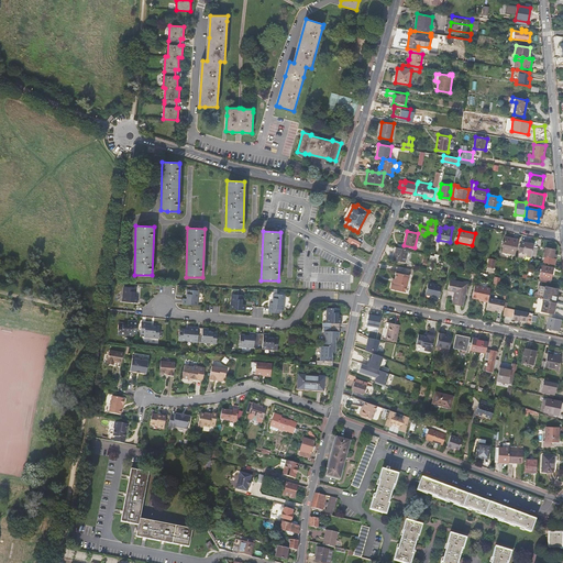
[(515,254),(518,239),(505,236),(501,251),(515,254)]
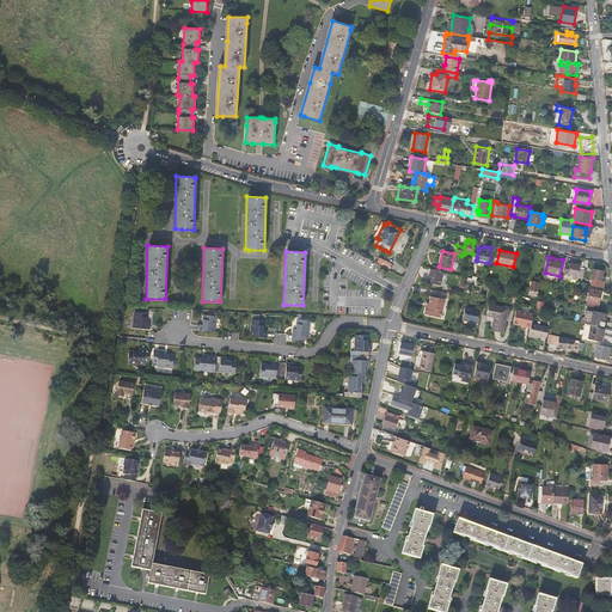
[(580,265),(575,264),(570,263),(565,263),(563,276),(568,277),(568,276),(573,277),(571,281),(576,282),(577,279),(580,265)]
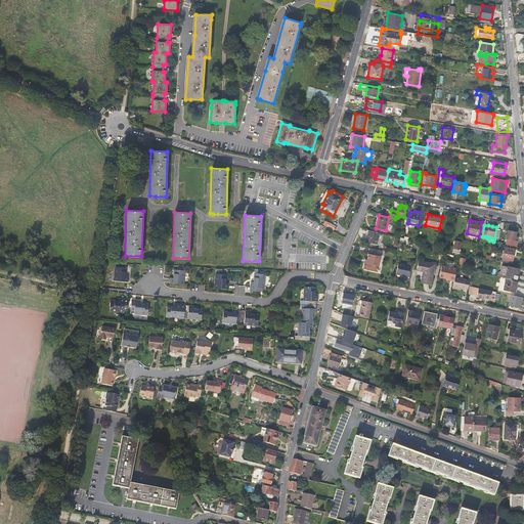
[(380,232),(368,229),(366,235),(368,235),(367,243),(378,244),(380,232)]
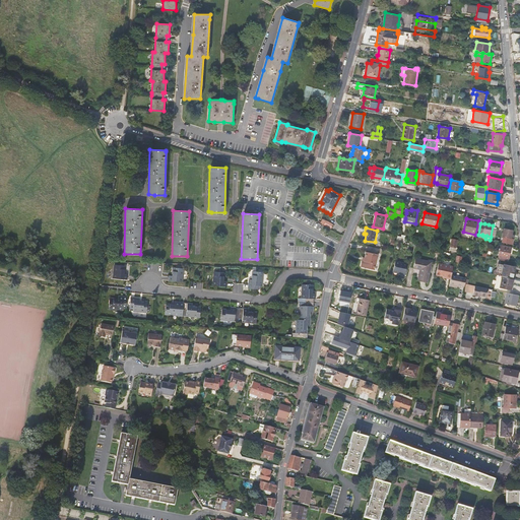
[(503,229),(501,237),(513,239),(514,237),(512,236),(513,231),(503,229)]
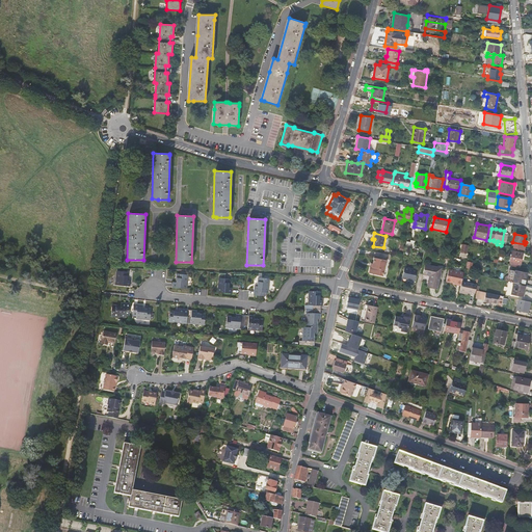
[(405,247),(413,249),(414,241),(410,241),(409,242),(406,242),(405,247)]
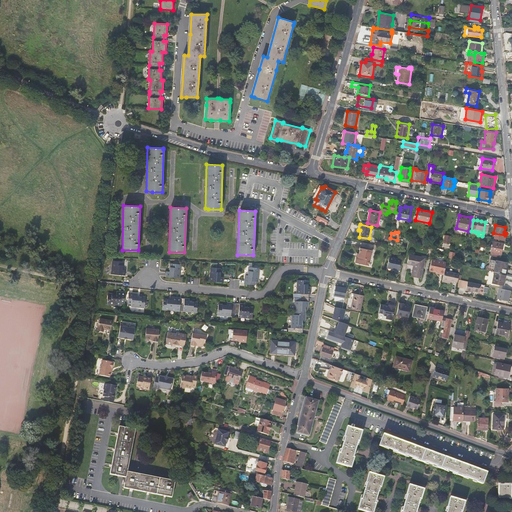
[(449,250),(450,244),(449,244),(451,236),(444,235),(442,247),(445,247),(444,249),(449,250)]
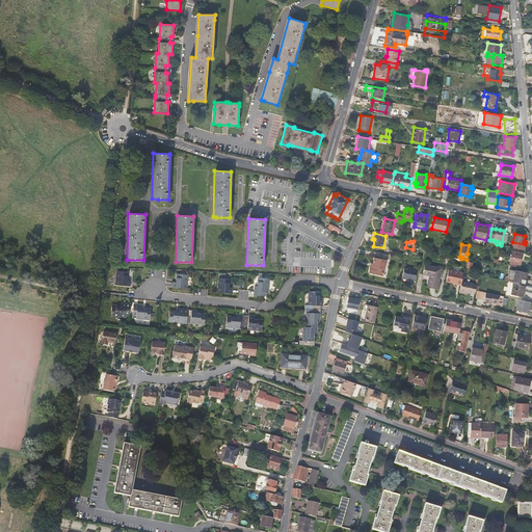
[(509,265),(520,267),(523,253),(512,250),(509,265)]
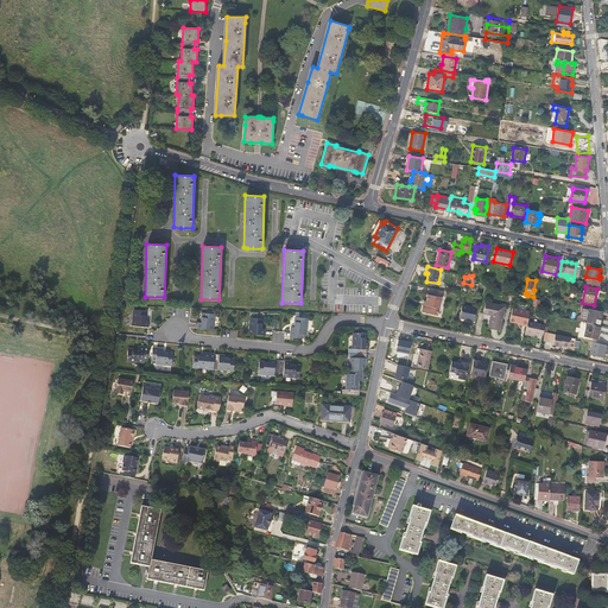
[(442,298),(429,295),(426,302),(426,306),(424,306),(423,309),(425,311),(438,315),(442,298)]
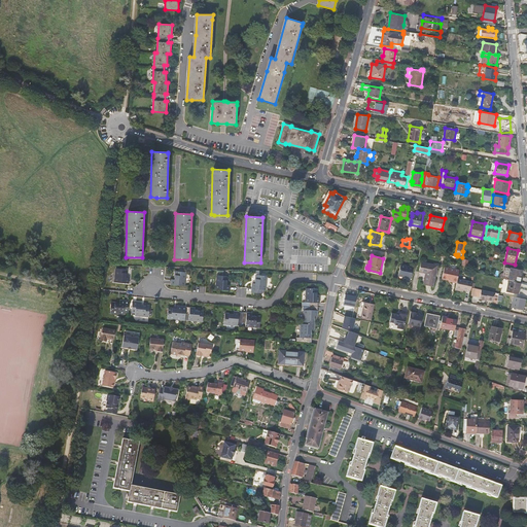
[(423,284),(433,286),(437,266),(421,262),(419,271),(426,272),(423,284)]
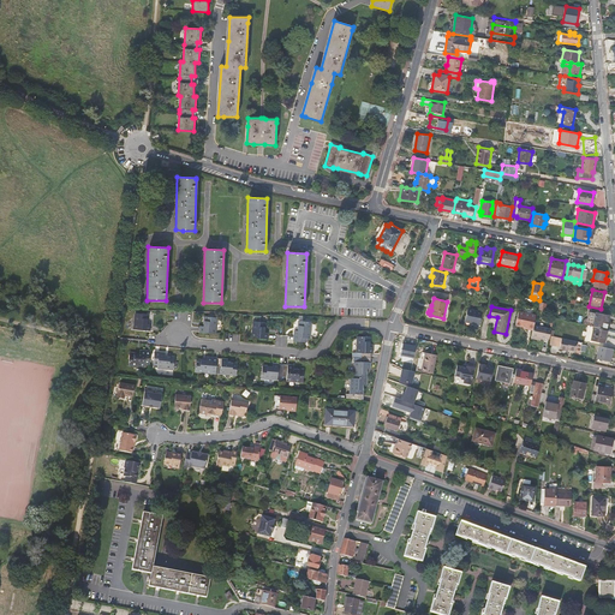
[(482,311),(467,309),(465,320),(475,322),(475,323),(479,324),(482,311)]
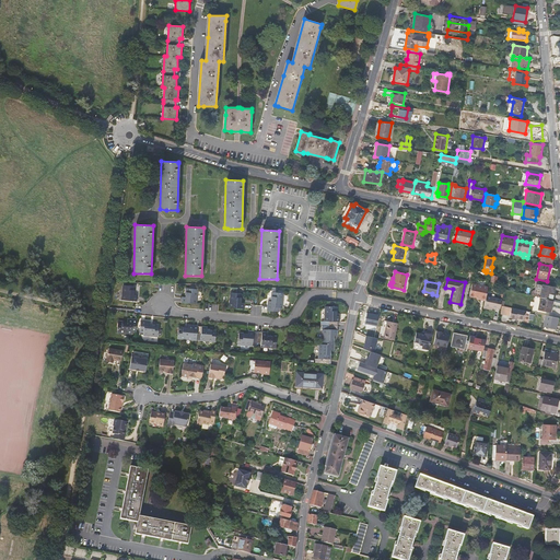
[(469,294),(477,296),(479,296),(479,299),(485,300),(486,295),(488,287),(471,282),(469,294)]
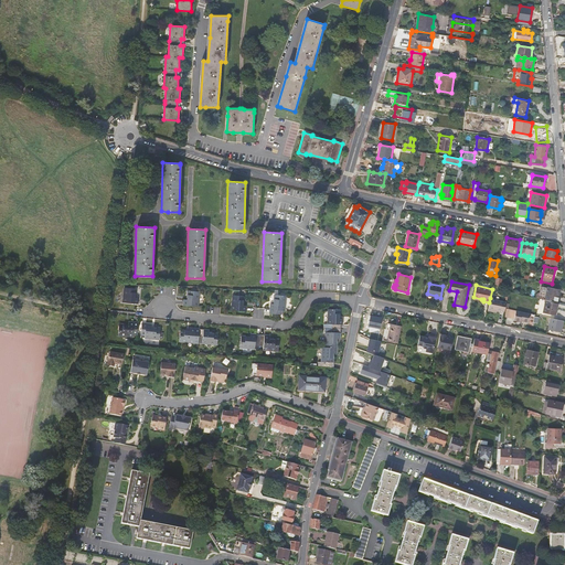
[(136,298),(136,288),(124,287),(123,302),(137,304),(138,298),(136,298)]
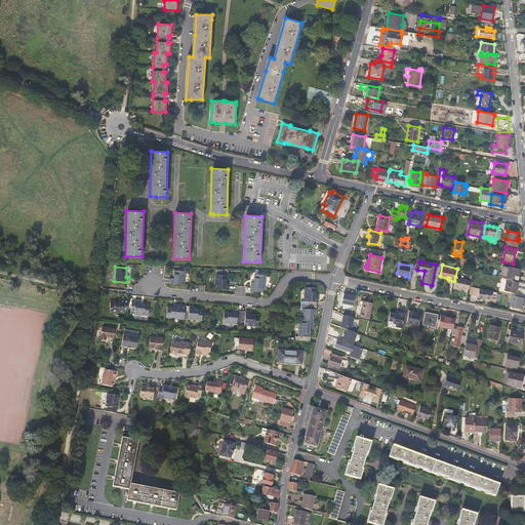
[(507,279),(517,281),(520,270),(509,267),(507,274),(500,273),(500,277),(507,279)]
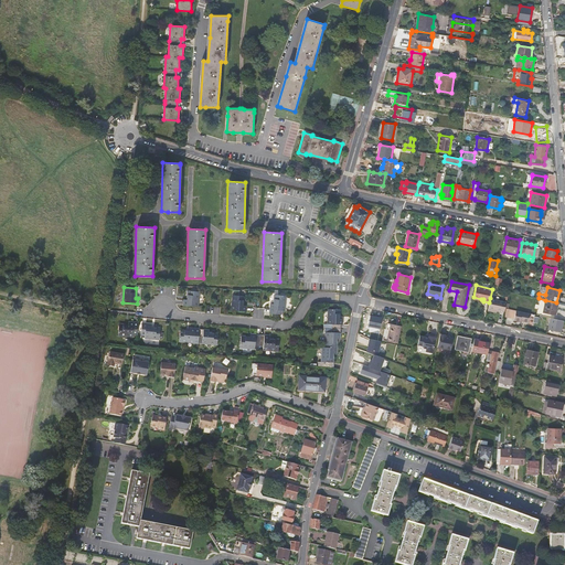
[(183,300),(183,305),(198,307),(199,291),(196,291),(196,289),(191,288),(190,290),(188,290),(187,299),(183,299),(183,300)]
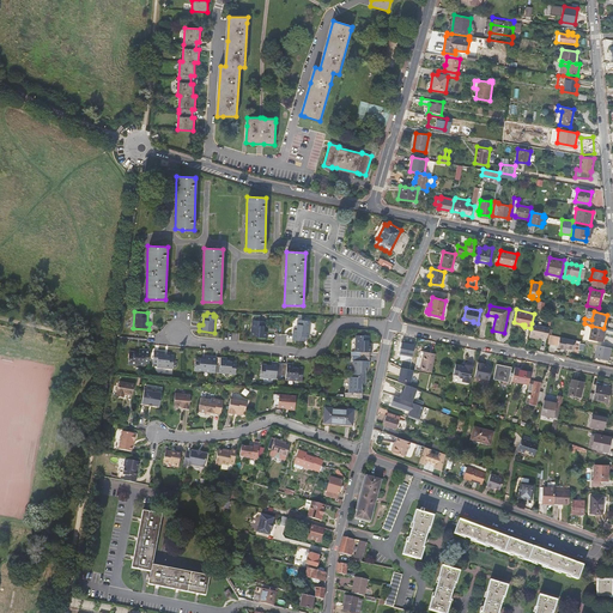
[(252,320),(250,337),(266,338),(266,332),(263,331),(265,321),(252,320)]
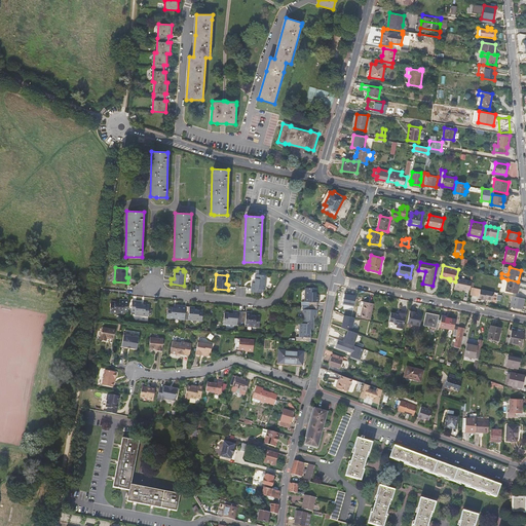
[(252,283),(251,292),(262,293),(262,289),(265,290),(266,275),(256,274),(255,283),(252,283)]
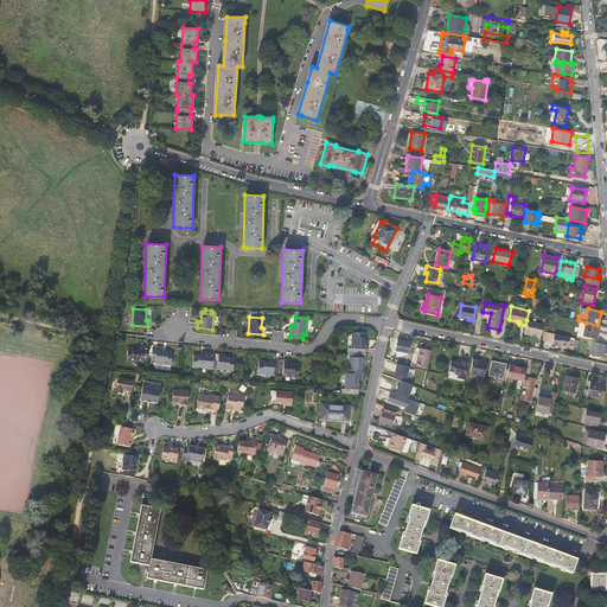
[(524,333),(530,334),(531,332),(537,333),(542,334),(542,333),(543,331),(544,324),(526,320),(525,325),(524,333)]
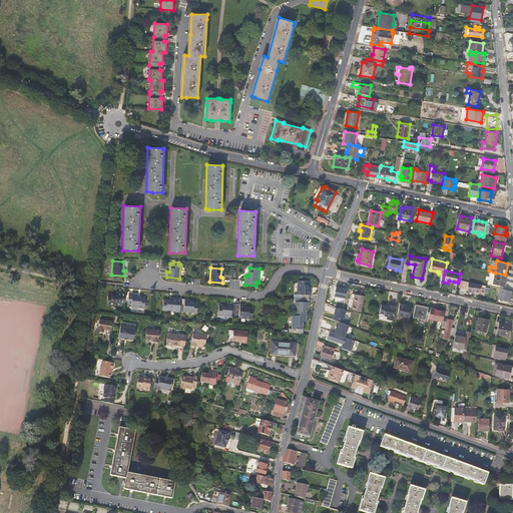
[(505,275),(495,273),(492,284),(504,286),(507,275),(505,275)]
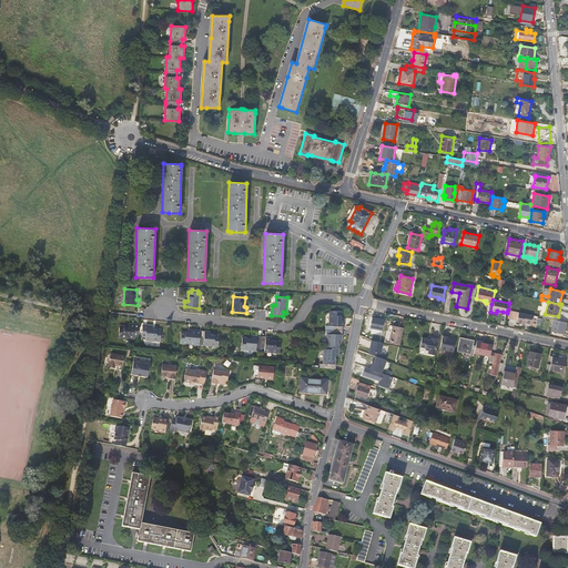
[(325,326),(325,330),(333,330),(342,331),(342,326),(344,326),(344,321),(341,321),(342,311),(330,311),(330,326),(325,326)]
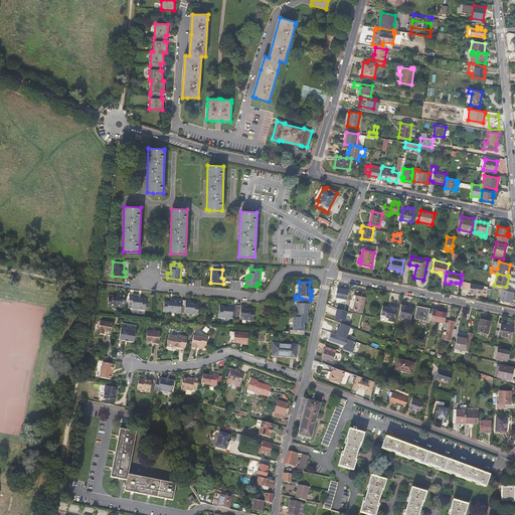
[(484,286),(471,283),(469,292),(474,293),(474,292),(476,292),(482,294),(484,286)]
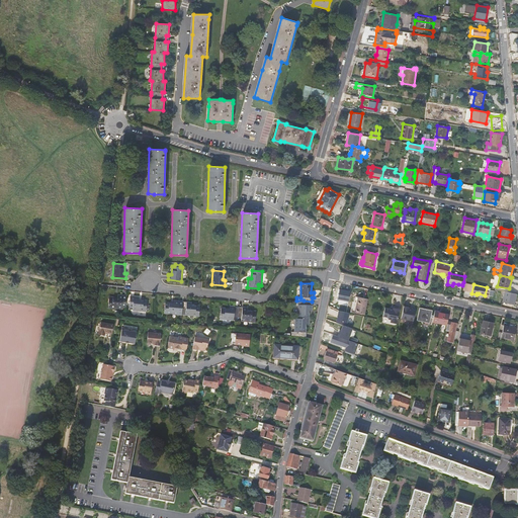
[(337,298),(349,301),(351,291),(339,289),(337,298)]
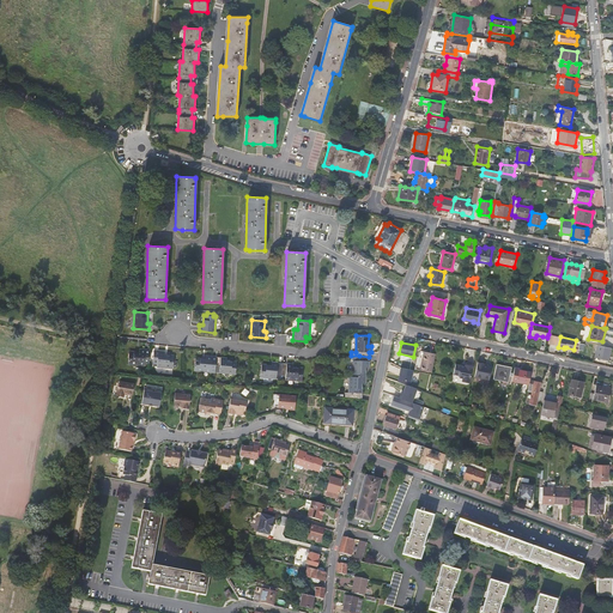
[(610,356),(612,349),(596,345),(594,357),(608,360),(610,356)]
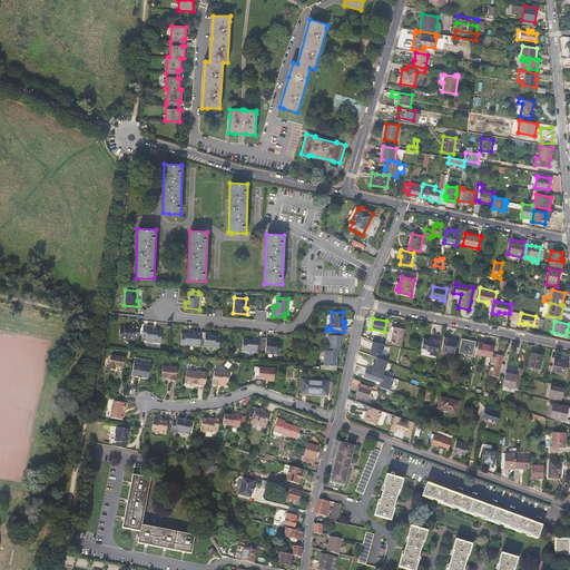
[(138,337),(139,325),(129,324),(129,327),(119,326),(118,338),(134,341),(135,337),(138,337)]
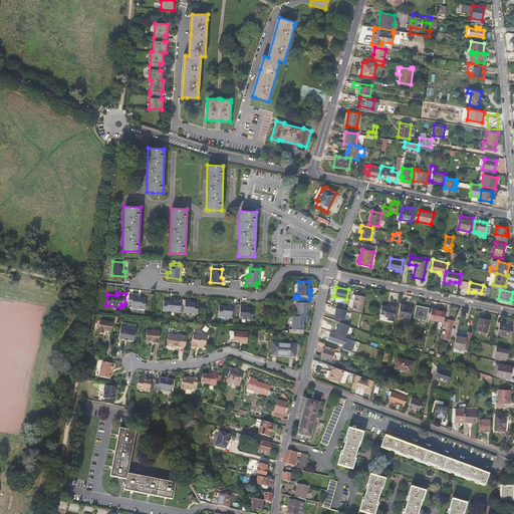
[(132,307),(145,309),(146,298),(138,297),(138,294),(129,293),(127,305),(132,305),(132,307)]
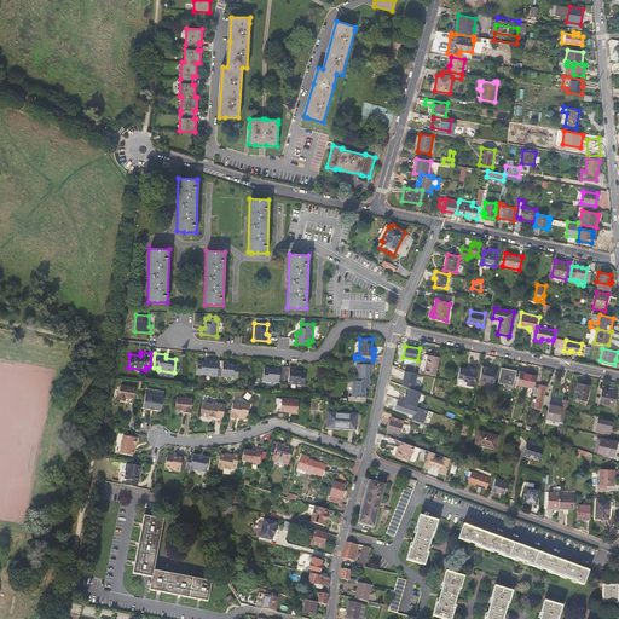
[(426,354),(421,372),(435,376),(439,357),(426,354)]
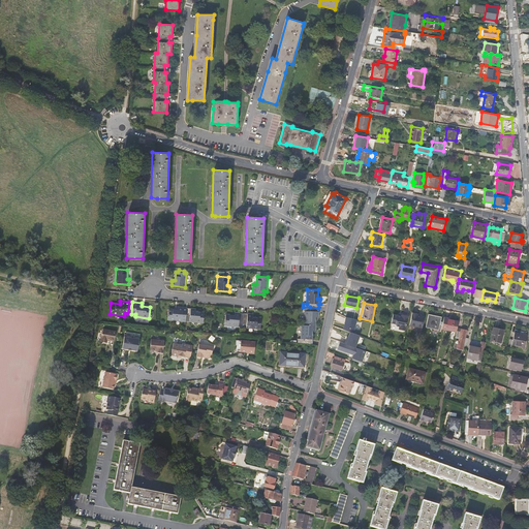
[(181,320),(185,320),(186,308),(176,307),(176,309),(168,308),(167,319),(181,321),(181,320)]
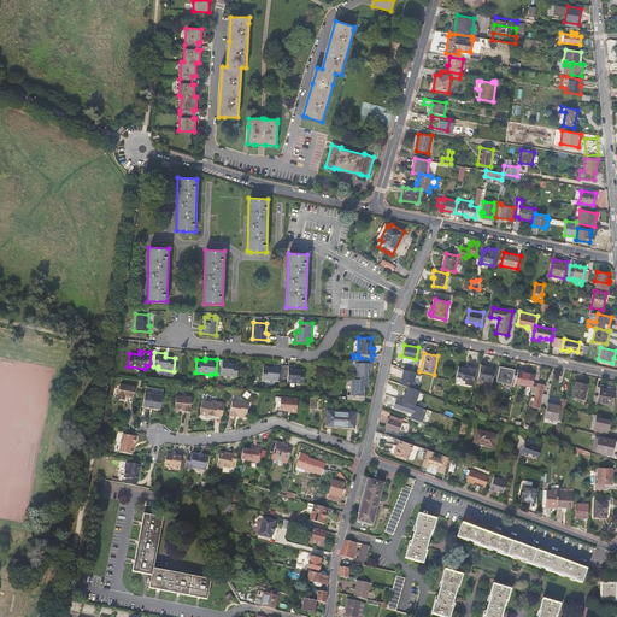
[(371,363),(371,359),(362,358),(362,363),(356,363),(354,378),(369,380),(369,370),(371,370),(372,363),(371,363)]
